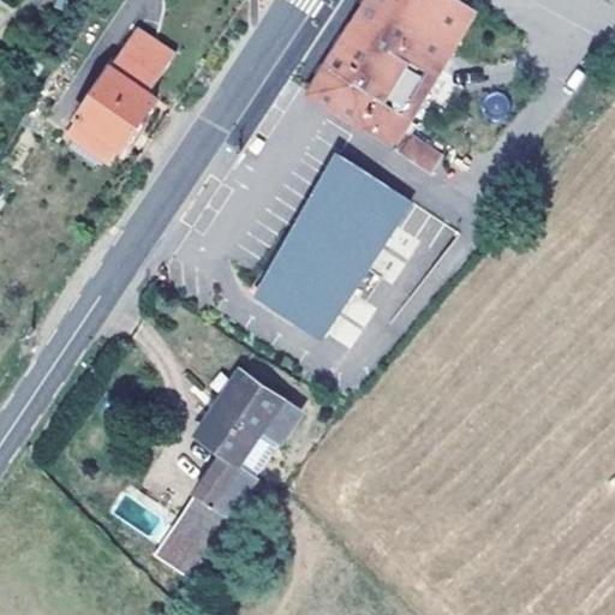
[(368,0),(310,93),(381,137),(434,173),(445,155),(413,133),(404,129),(411,118),(441,67),(413,49),(443,0),(368,0)]
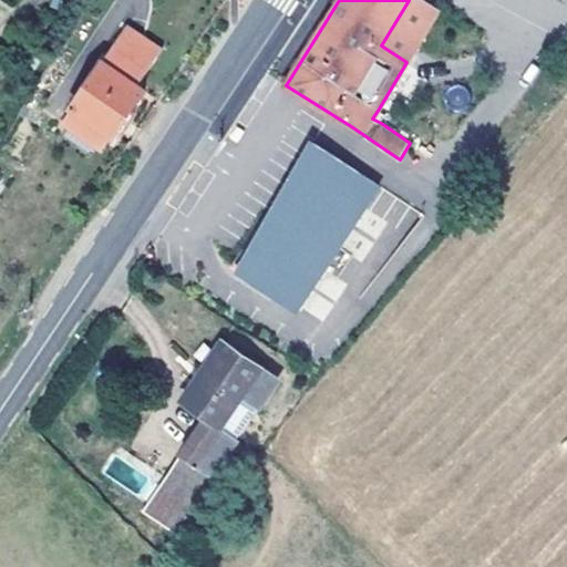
[(429,0),(409,0),(381,45),(406,62),(410,64),(444,9),(429,0)]
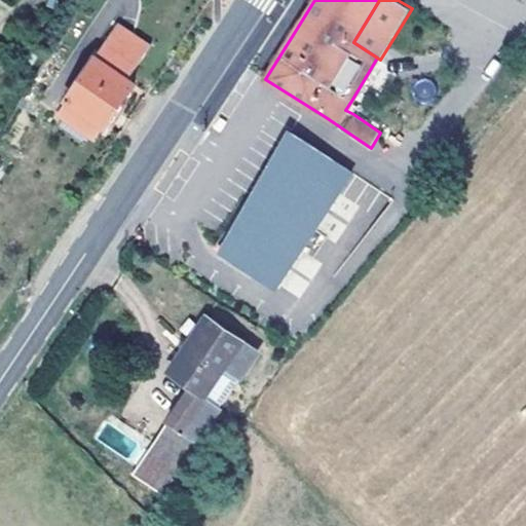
[(151,46),(118,23),(58,113),(82,130),(95,139),(104,125),(107,126),(132,90),(135,83),(129,79),(151,46)]
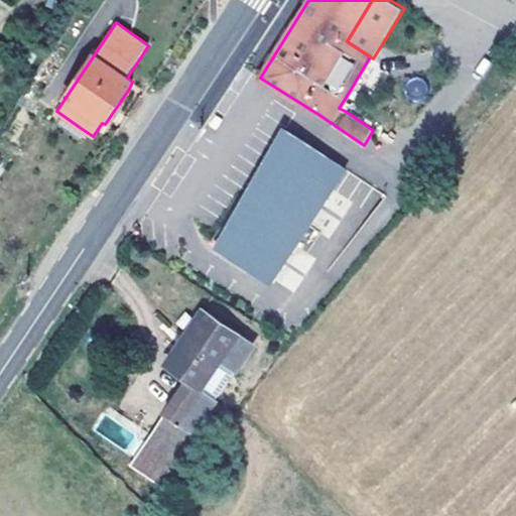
[(133,92),(129,89),(105,124),(109,127),(133,92)]
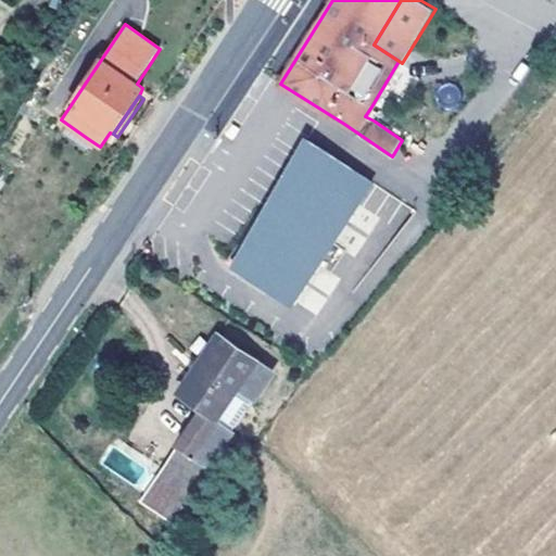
[(380,111),(371,106),(365,116),(374,121),(380,111)]
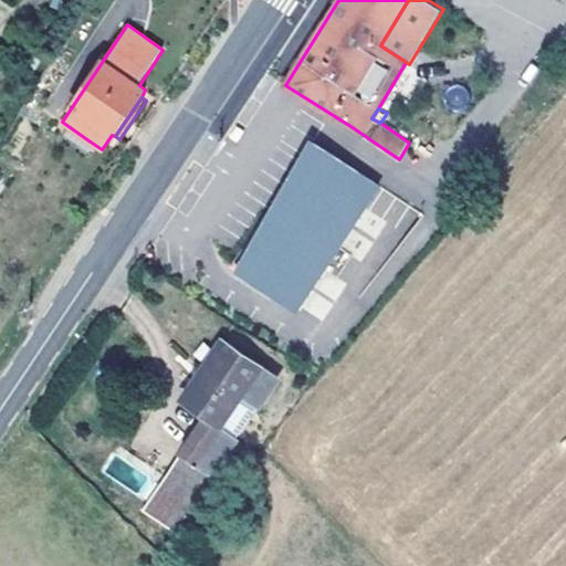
[(62,122),(58,129),(84,147),(88,140),(62,122)]
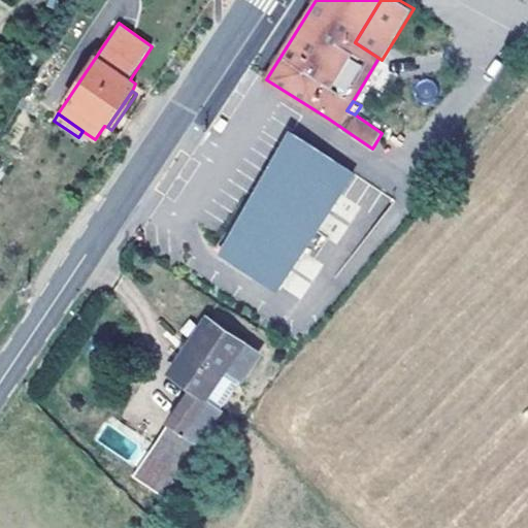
[(354,171),(301,138),(228,257),(281,290),(354,171)]
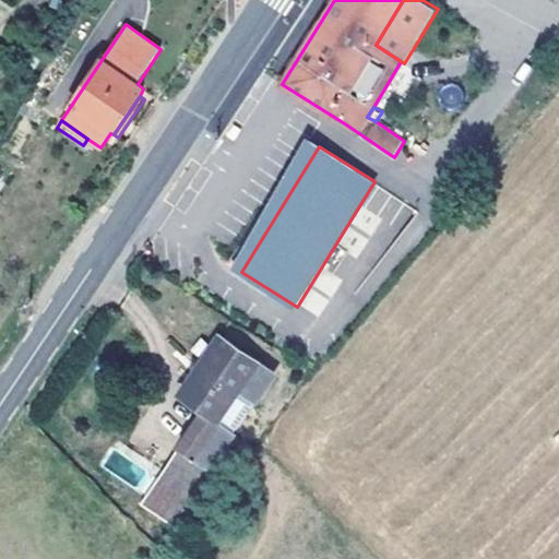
[(247,371),(207,348),(176,403),(194,419),(174,455),(202,475),(227,433),(215,428),(247,371)]
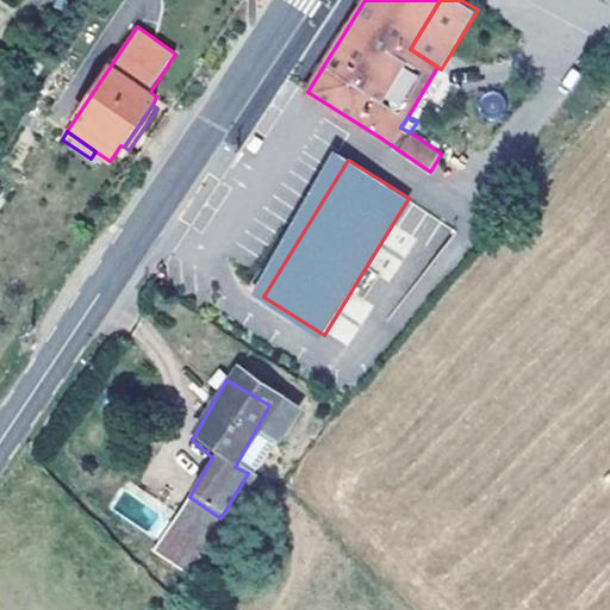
[(221,518),(190,497),(154,555),(185,579),(221,518)]
